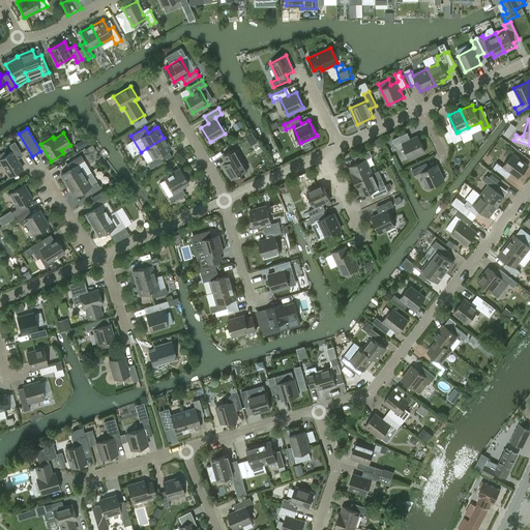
[(425,151),(417,136),(402,143),(409,158),(425,151)]
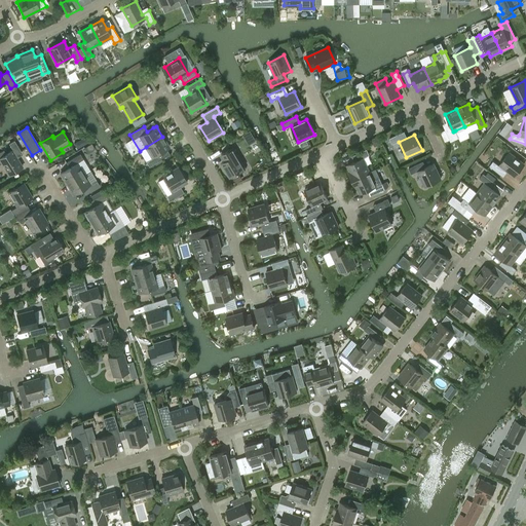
[(149,166),(163,158),(160,153),(166,149),(168,148),(162,137),(146,147),(152,158),(146,161),(149,166)]
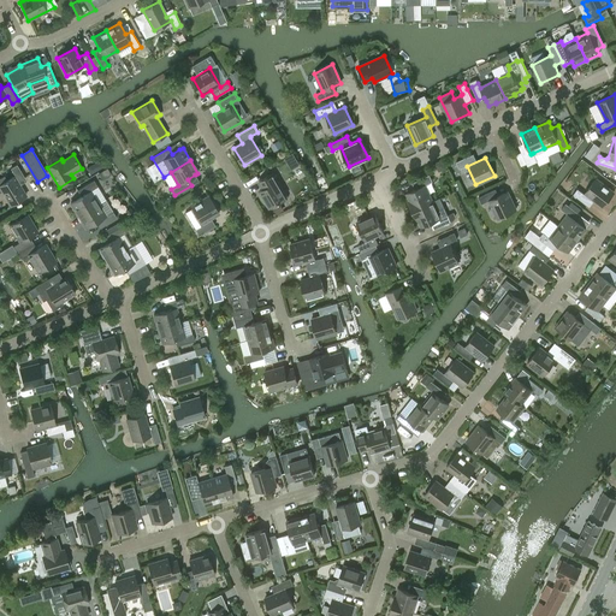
[(100,161),(89,167),(92,172),(104,166),(100,161)]
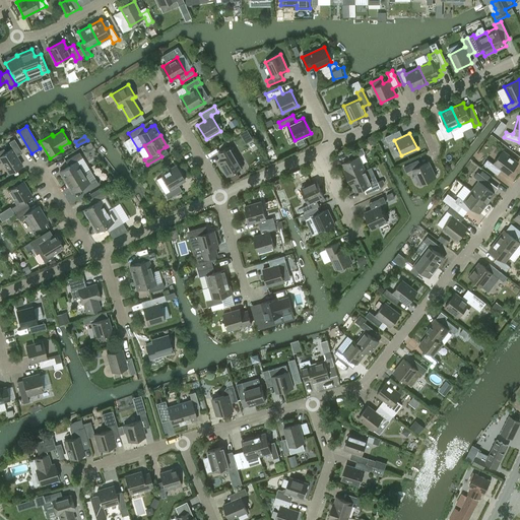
[(9,174),(22,166),(14,153),(20,149),(14,139),(9,142),(12,148),(6,152),(3,149),(0,151),(0,163),(2,161),(9,174)]
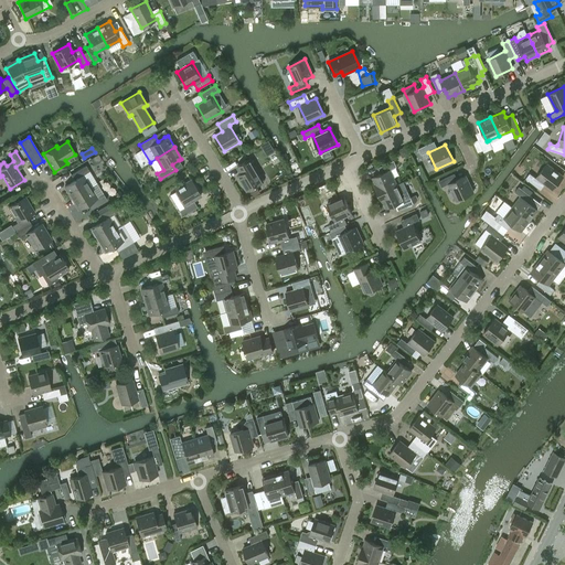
[(98,153),(97,155),(89,159),(94,166),(102,160),(98,153)]
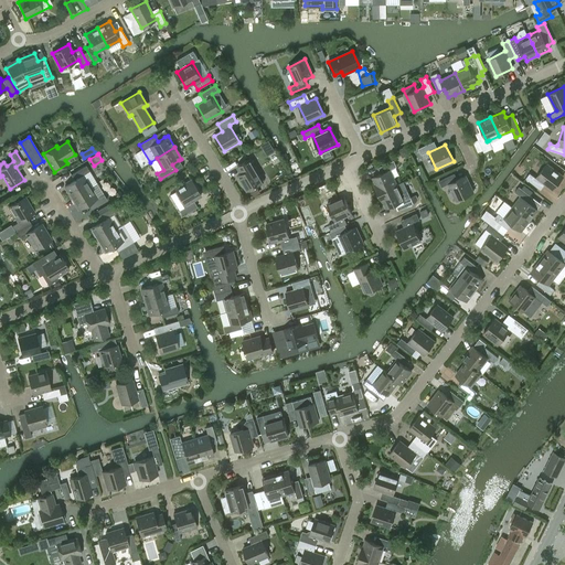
[(263,182),(249,159),(237,167),(242,173),(237,176),(247,191),(263,182)]
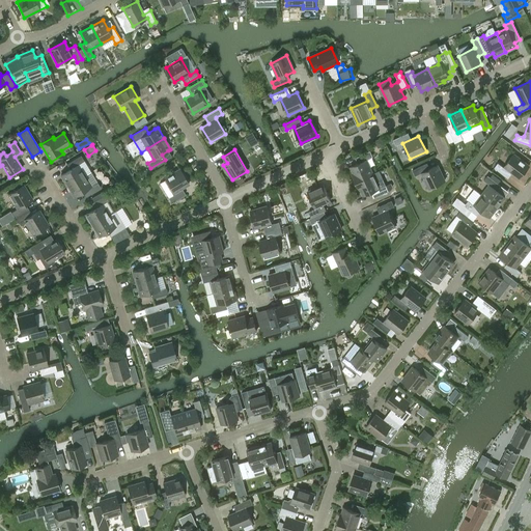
[(368,159),(365,152),(360,156),(355,158),(358,163),(351,167),(353,173),(352,173),(356,182),(372,174),(366,160),(368,159)]
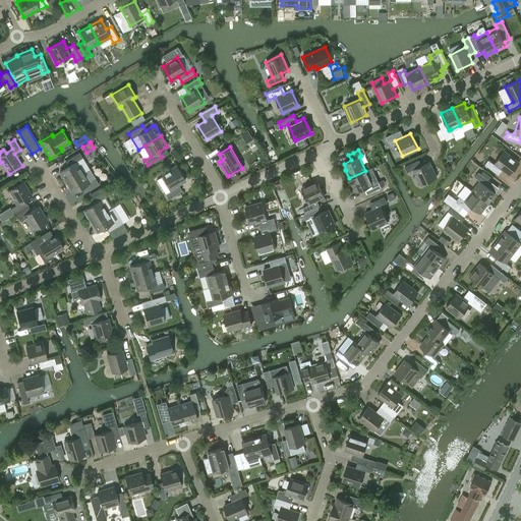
[(504,152),(495,163),(510,174),(519,163),(504,152)]
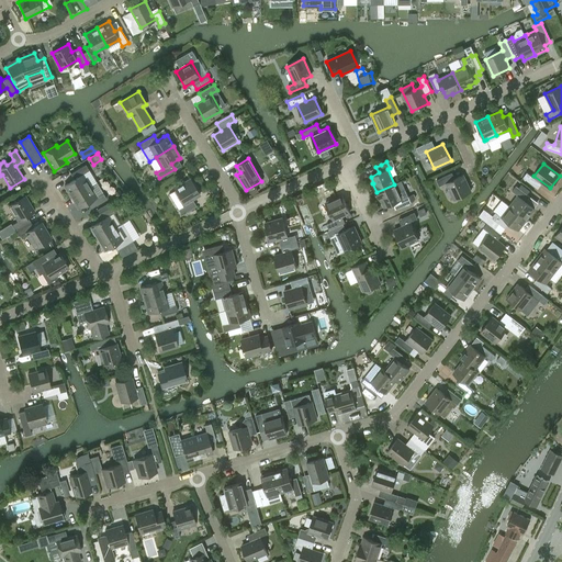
[(65,186),(71,197),(89,186),(82,175),(89,170),(86,165),(70,173),(74,179),(65,186)]
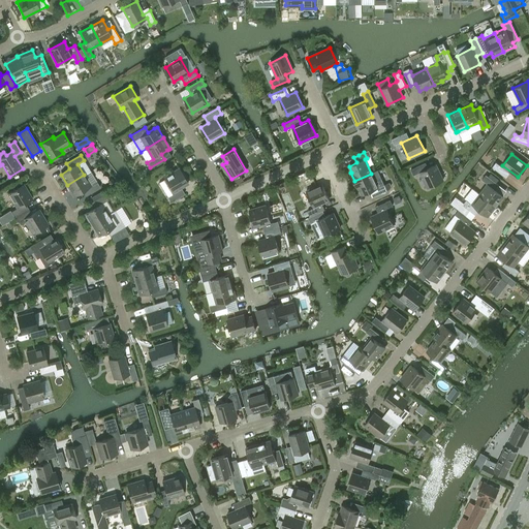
[(436,164),(421,172),(428,187),(443,180),(436,164)]
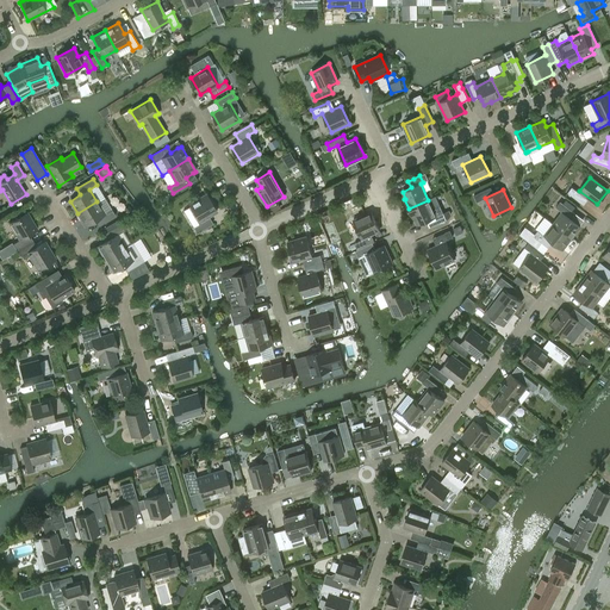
[(200,223),(193,228),(197,234),(213,223),(209,217),(217,211),(206,194),(190,205),(200,223)]
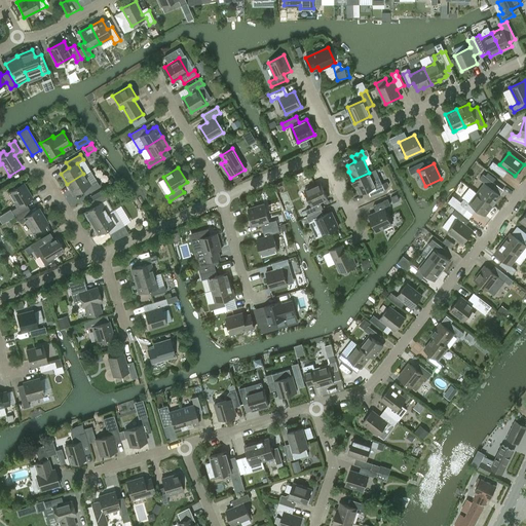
[(369,173),(352,180),(355,188),(357,187),(360,194),(367,190),(370,196),(380,191),(377,186),(376,187),(369,173)]
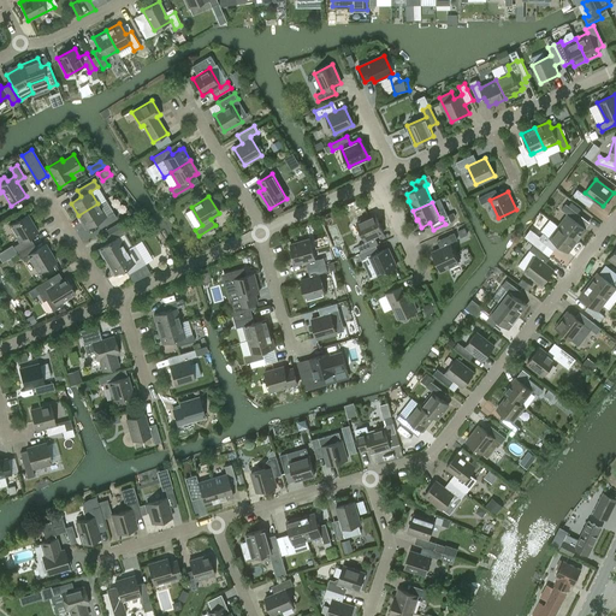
[(98,203),(78,215),(86,229),(96,221),(100,227),(117,218),(113,212),(106,217),(98,203)]
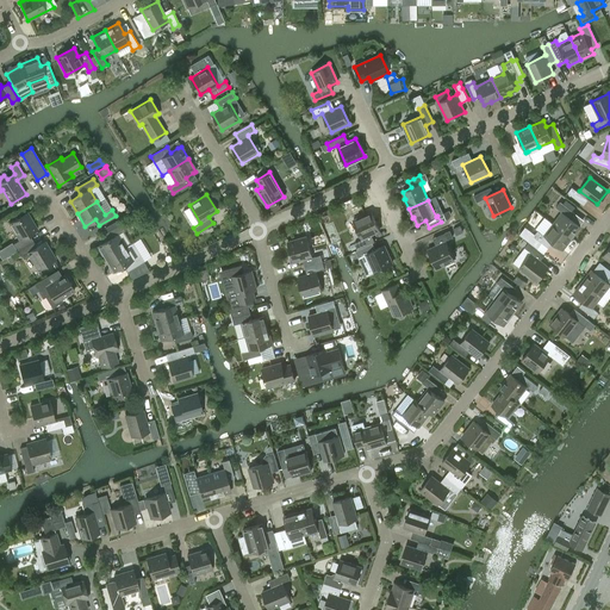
[(562,212),(553,224),(571,237),(580,226),(571,218),(574,213),(560,201),(555,207),(560,211),(562,212)]
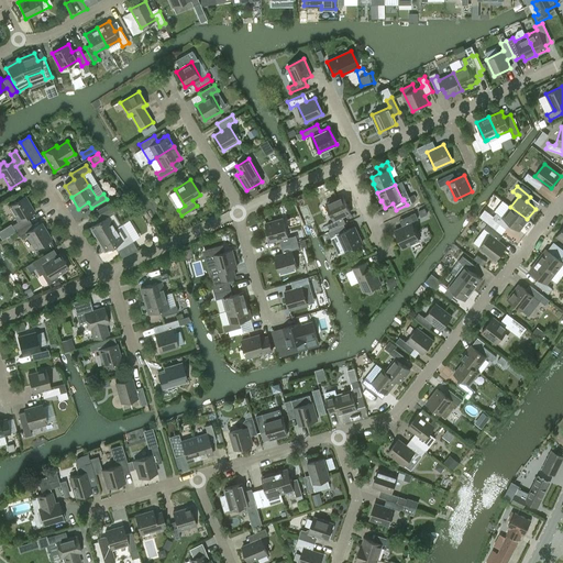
[(12,225),(15,231),(30,222),(26,217),(34,212),(24,196),(9,206),(19,221),(12,225)]
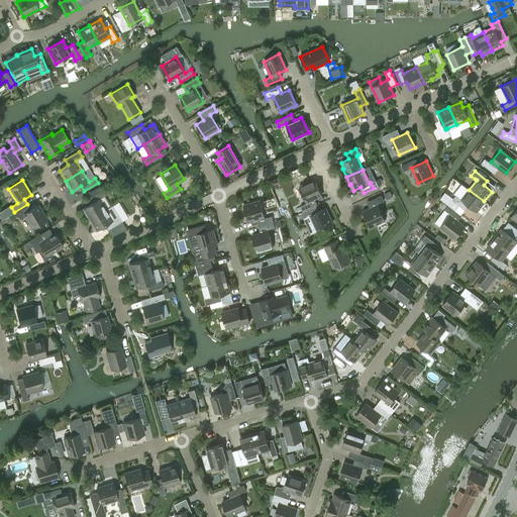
[(300,206),(303,212),(315,206),(317,205),(314,199),(322,195),(315,180),(299,187),(307,203),(300,206)]
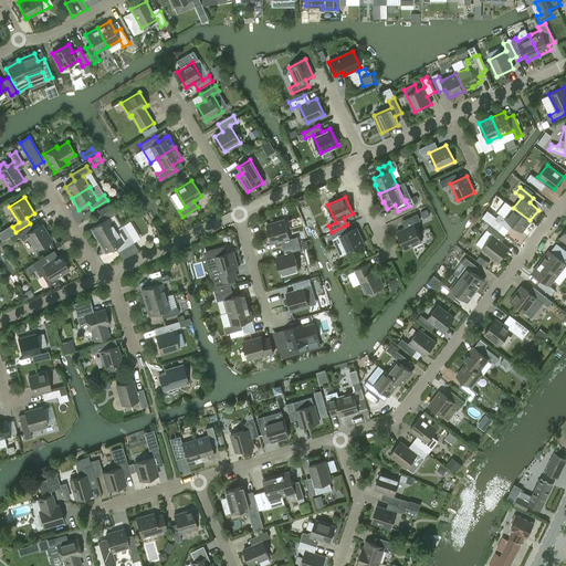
[(115,213),(112,208),(97,217),(101,222),(91,229),(97,240),(116,229),(108,218),(115,213)]
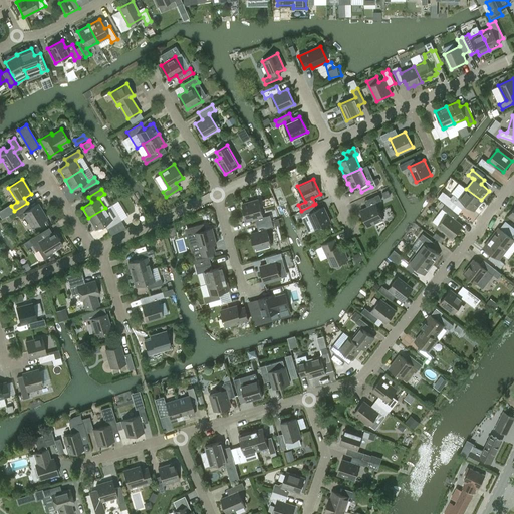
[(474,210),(481,200),(466,189),(459,198),(459,199),(474,210)]
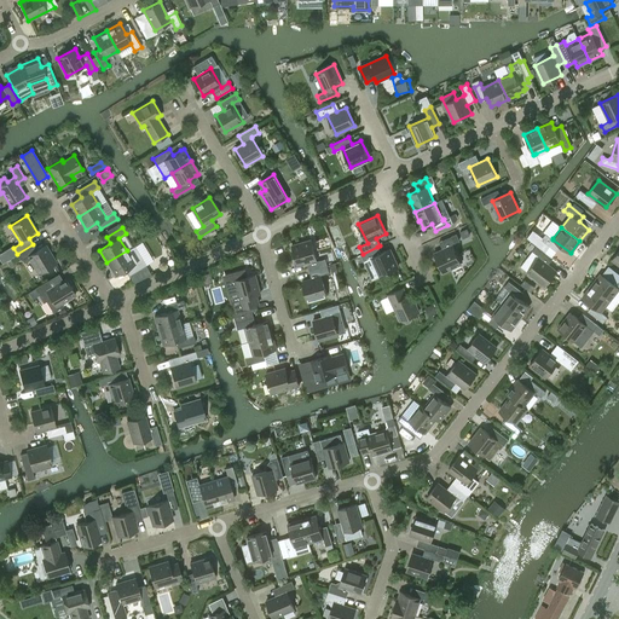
[(548,244),(553,239),(553,238),(545,233),(541,239),(548,244)]
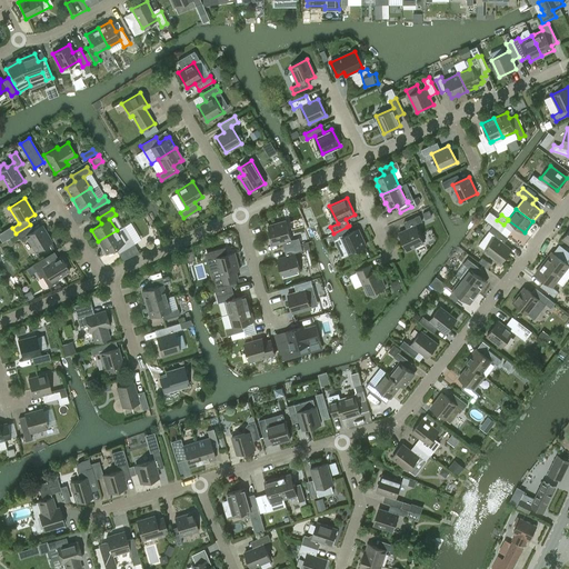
[(291,240),(286,221),(268,226),(273,243),(282,241),(283,249),(301,245),(299,238),(291,240)]
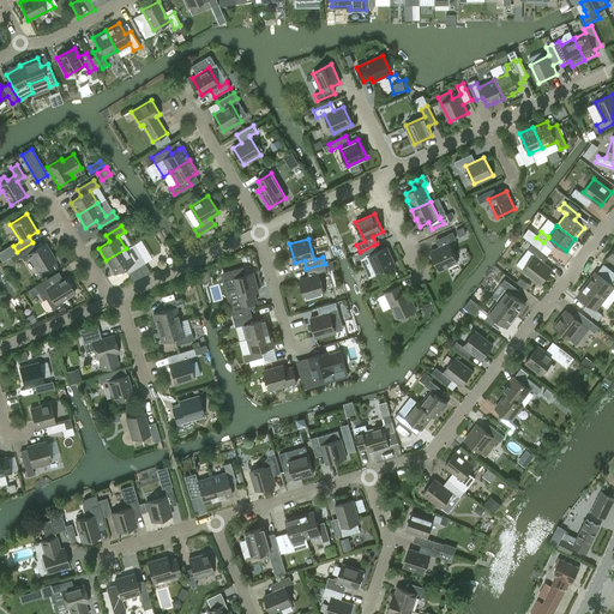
[(44,244),(36,248),(32,242),(17,252),(20,258),(28,254),(38,271),(55,260),(44,244)]
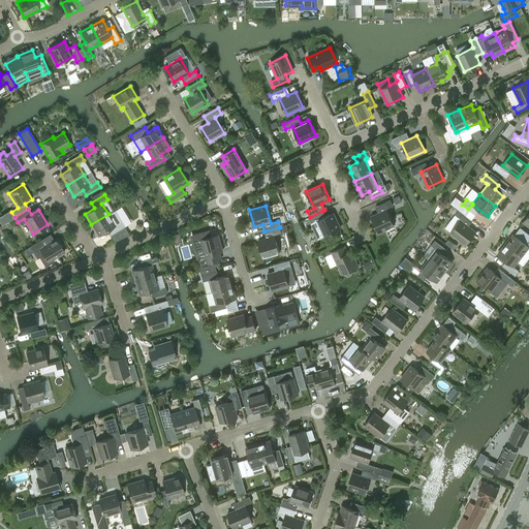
[(386,210),(378,213),(371,217),(378,232),(394,225),(386,210)]
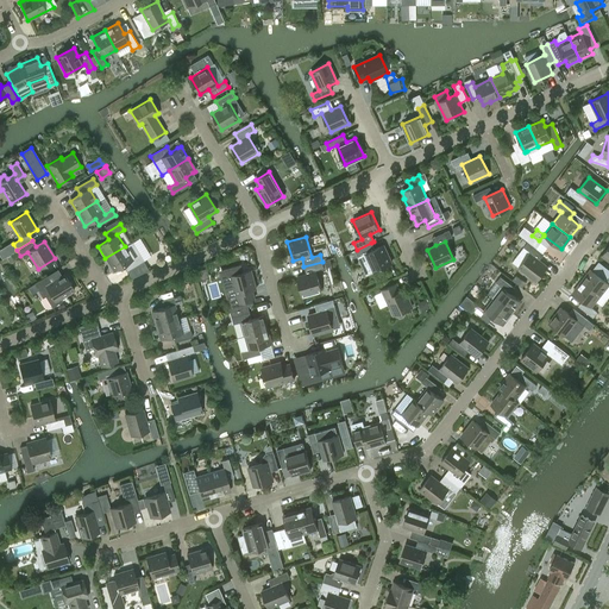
[(535,258),(540,251),(528,242),(523,248),(531,252),(519,267),(537,281),(547,267),(535,258)]
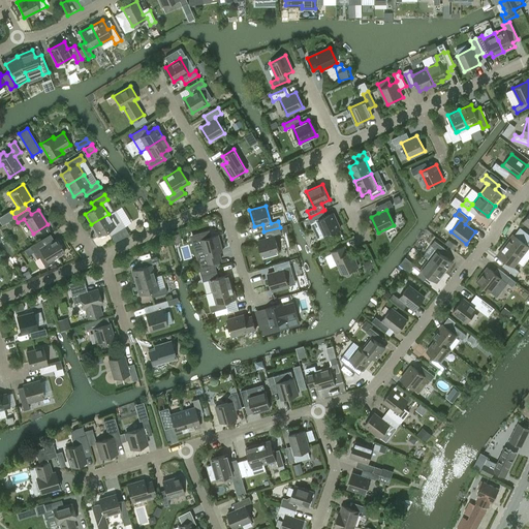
[(115,211),(109,214),(91,224),(98,236),(107,229),(111,236),(124,226),(115,211)]
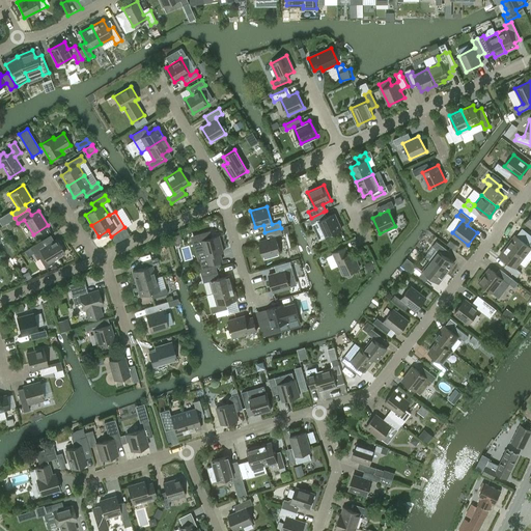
[(318,221),(326,236),(341,229),(334,214),(327,217),(324,212),(311,218),(309,218),(311,224),(318,221)]
